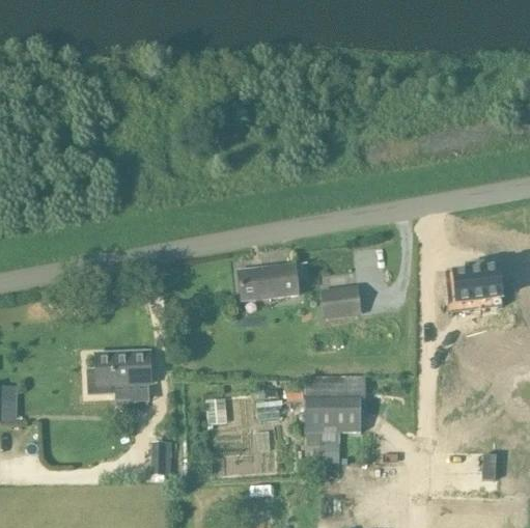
[(459,267),(445,270),(450,301),(495,294),(490,261),(474,264),(473,258),(458,260),(459,267)]
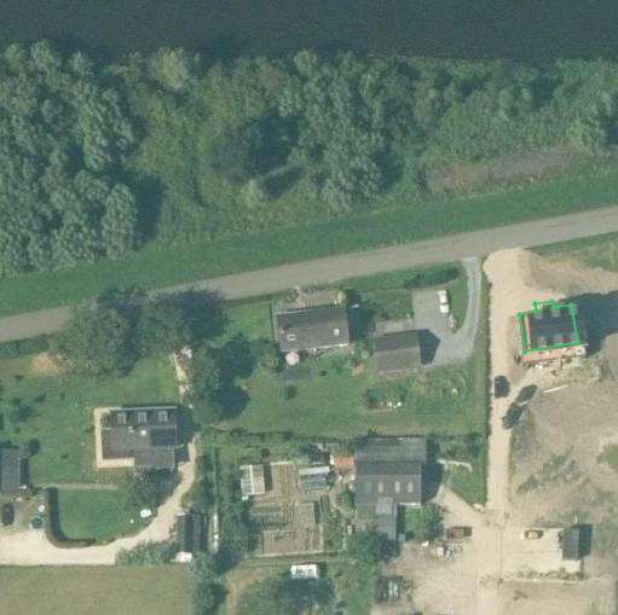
[(345,307),(278,314),(282,349),(348,342),(345,307)]
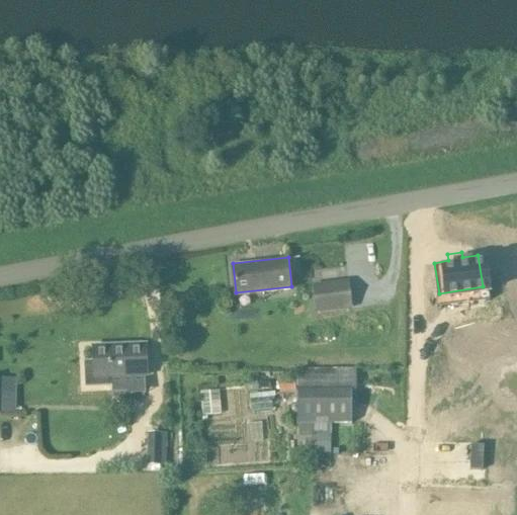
[(316,310),(351,307),(348,277),(313,280),(316,310)]
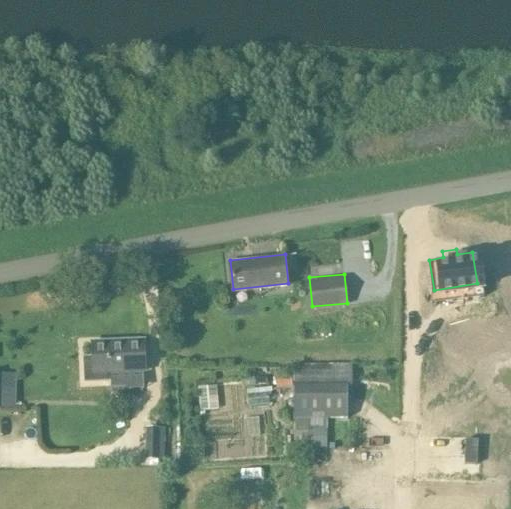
[(93,340),(94,355),(84,356),(86,379),(111,378),(111,370),(146,369),(144,337),(93,340)]
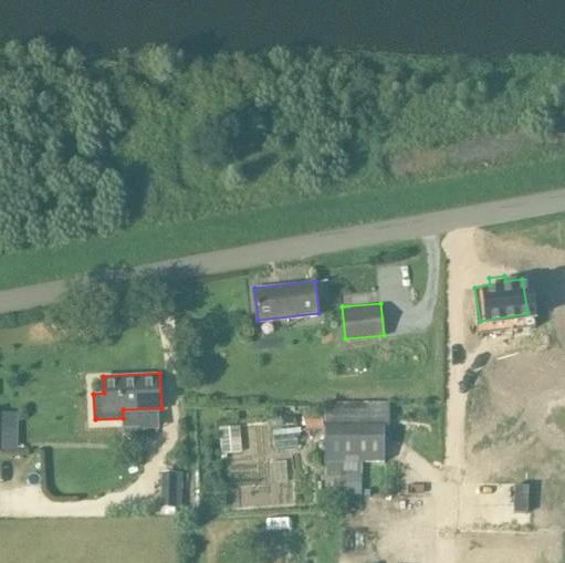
[(240,447),(239,424),(223,424),(223,448),(240,447)]
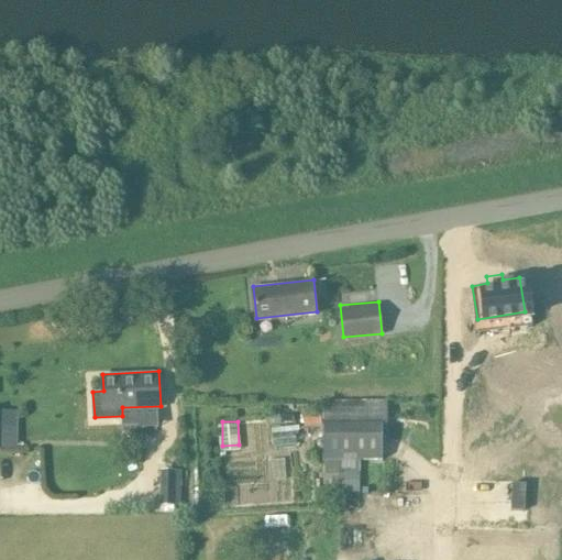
[(326,457),(326,470),(343,471),(343,490),(360,490),(360,458),(326,457)]
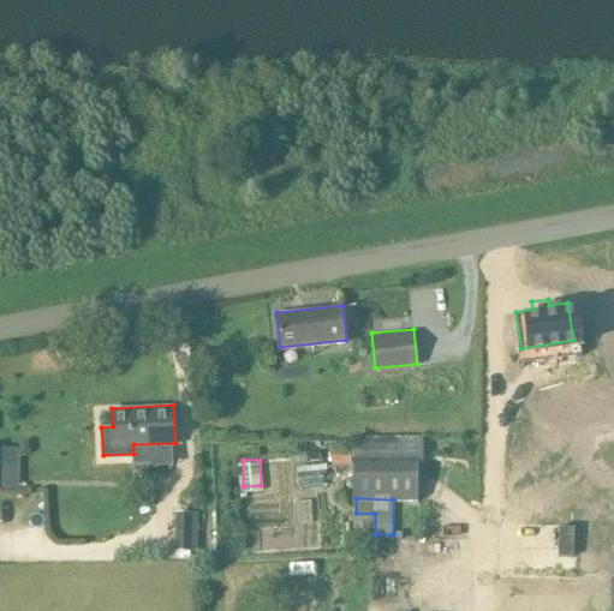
[(177,510),(176,549),(198,550),(200,511),(177,510)]
